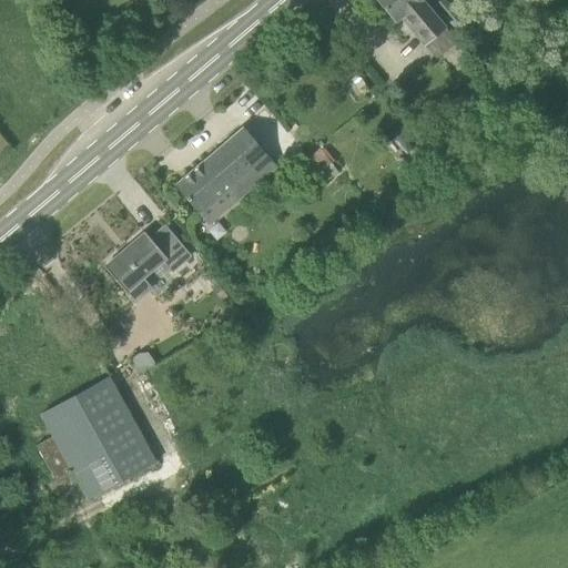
[(444,24),(422,0),(377,0),(395,21),(403,16),(425,41),(444,24)]
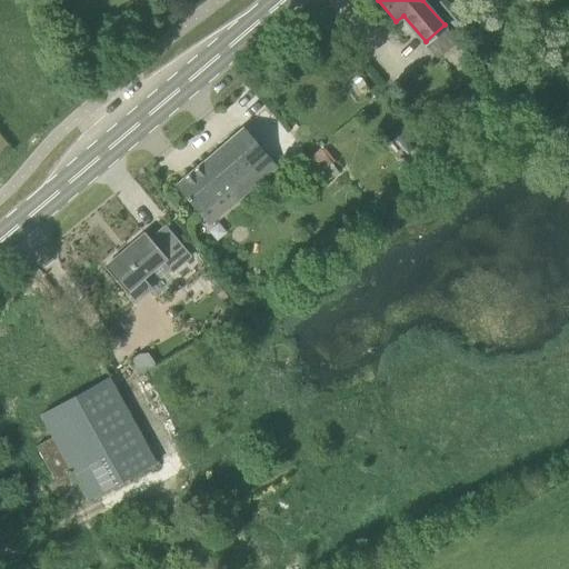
[(237,199),(278,165),(243,127),(242,129),(177,183),(176,183),(175,185),(200,215),(229,190),(237,199)]
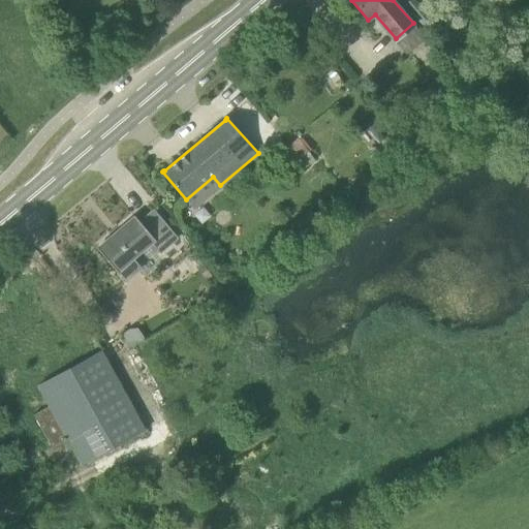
[(299,135),(282,149),(293,162),(310,149),(299,135)]
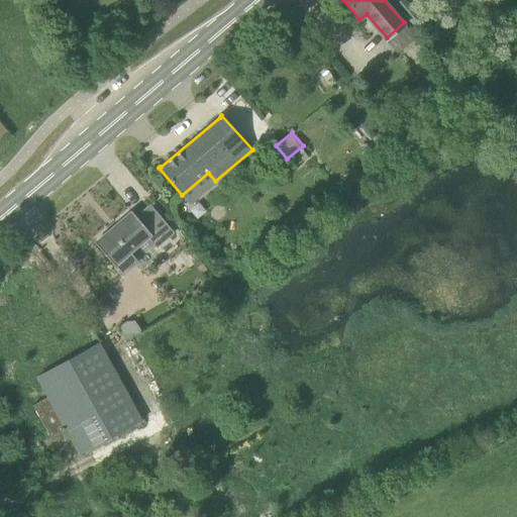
[(174,233),(149,204),(135,216),(132,211),(95,242),(116,266),(145,240),(150,246),(157,246),(174,233)]
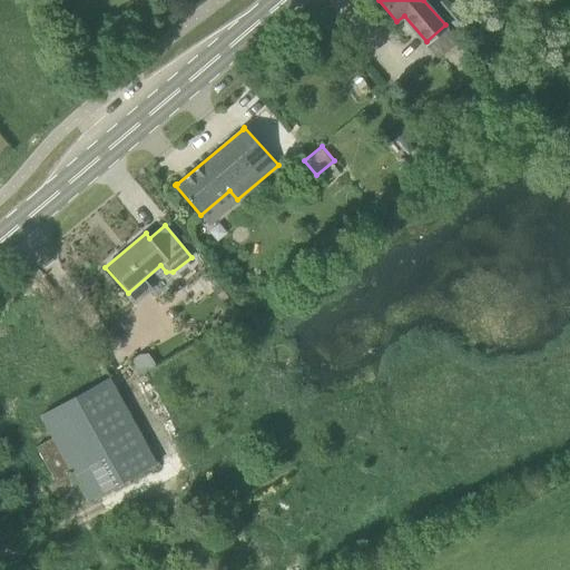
[(88,501),(156,463),(109,377),(40,415),(52,438),(36,446),(56,482),(72,473),(88,501)]
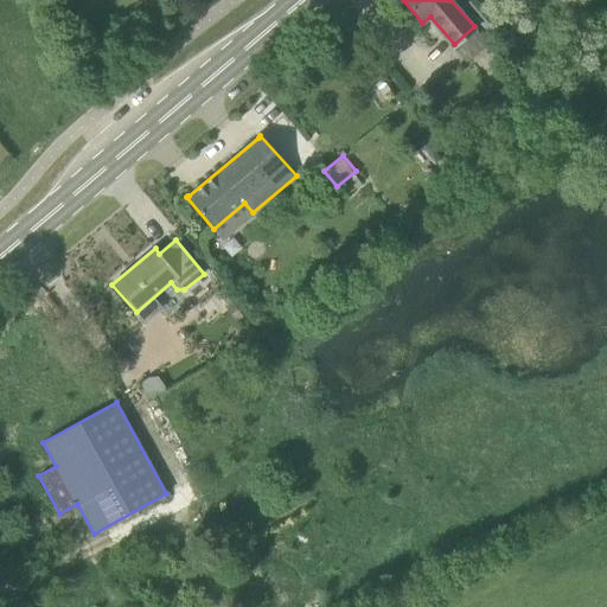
All buildings are outlined.
